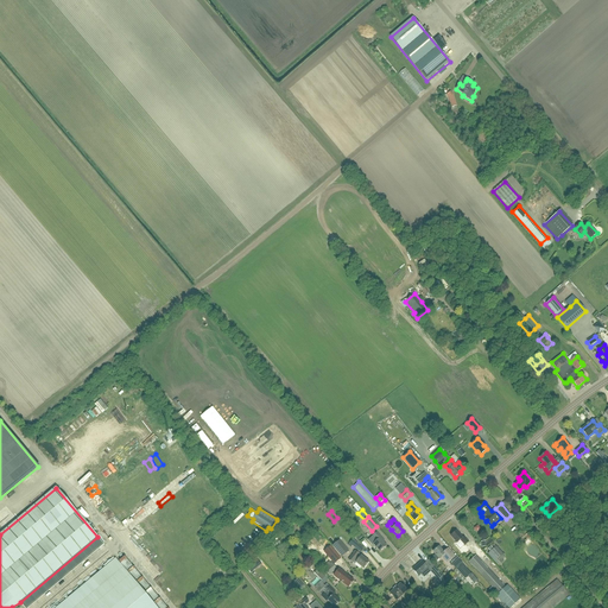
[(138,527),(134,531),(139,538),(145,533),(143,529),(140,530),(138,527)]
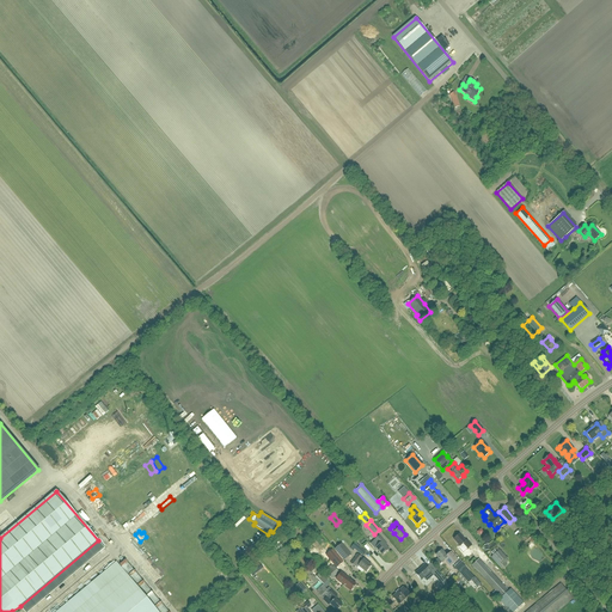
[(459,534),(453,540),(460,546),(458,548),(463,554),(467,550),(472,546),(466,540),(465,542),(459,534)]
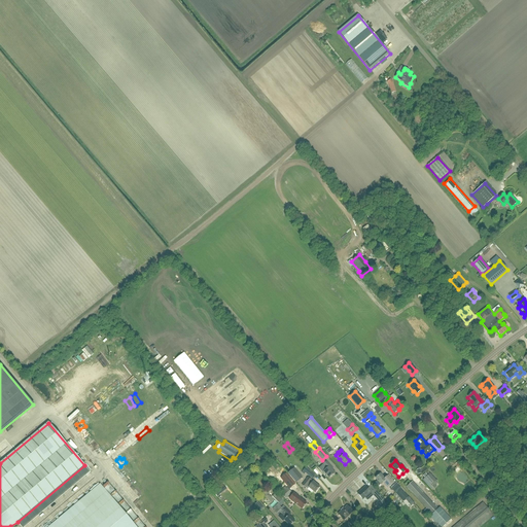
[(326,462),(322,465),(323,465),(319,468),(322,472),(323,471),(329,479),(335,473),(331,470),(332,469),(326,462)]
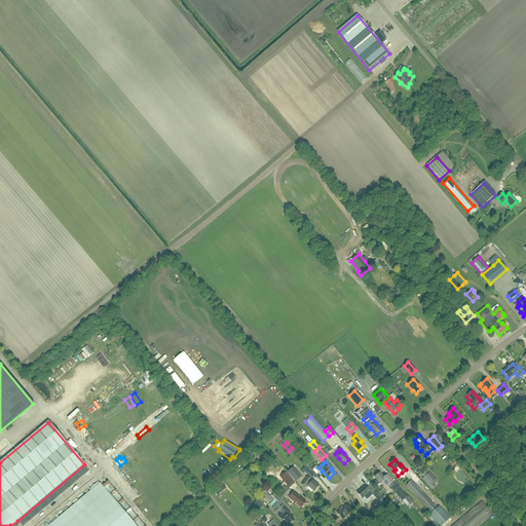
[(292,477),(296,482),(301,478),(297,473),(295,470),(293,467),(288,472),(290,475),(292,477)]
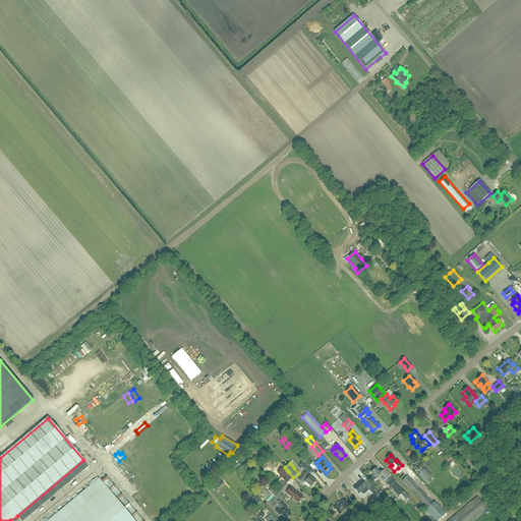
[(430,474),(423,466),(421,467),(423,470),(419,473),(425,479),(430,474)]
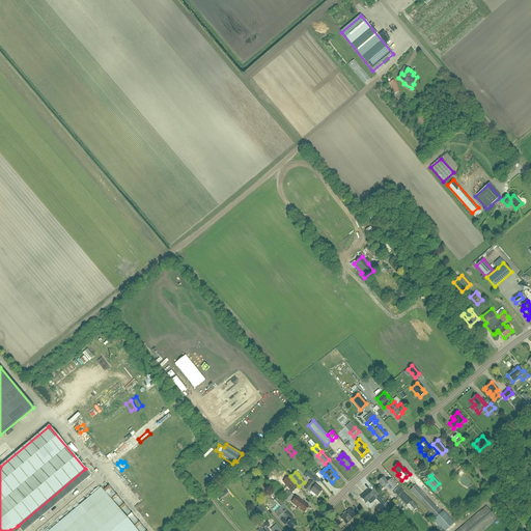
[(288,478),(283,482),(291,493),(297,487),(288,478)]
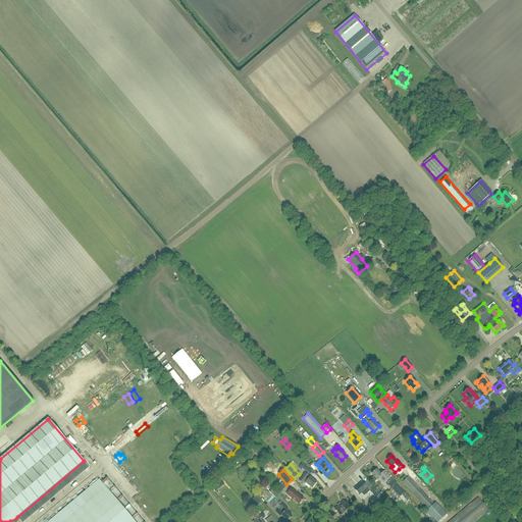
[(384,482),(387,480),(387,479),(383,475),(382,475),(377,470),(372,474),(374,476),(371,478),(375,482),(377,480),(380,478),(384,482)]
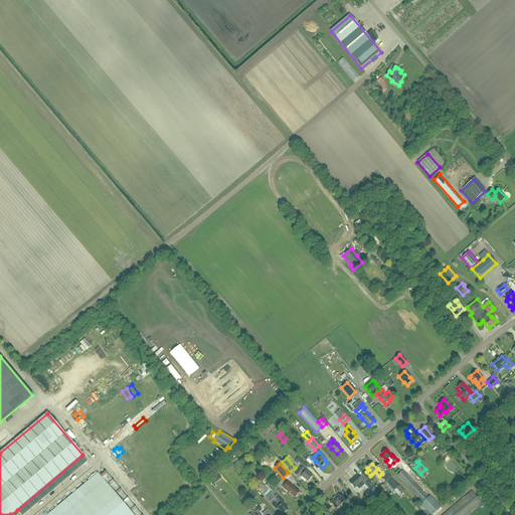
[(308,482),(313,476),(306,471),(305,472),(304,470),(301,467),(299,469),(300,469),(296,474),(299,477),(301,477),(308,482)]
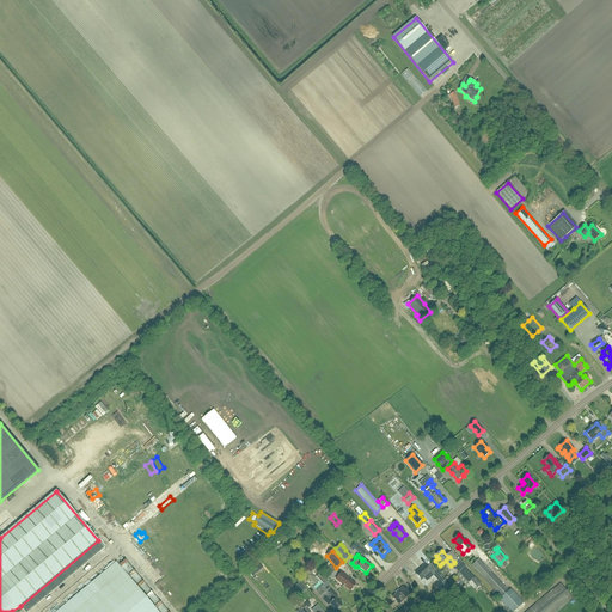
[(472,567),(495,592),(491,594),(497,601),(499,600),(509,611),(514,611),(524,604),(510,589),(508,592),(479,561),(479,560),(472,567)]
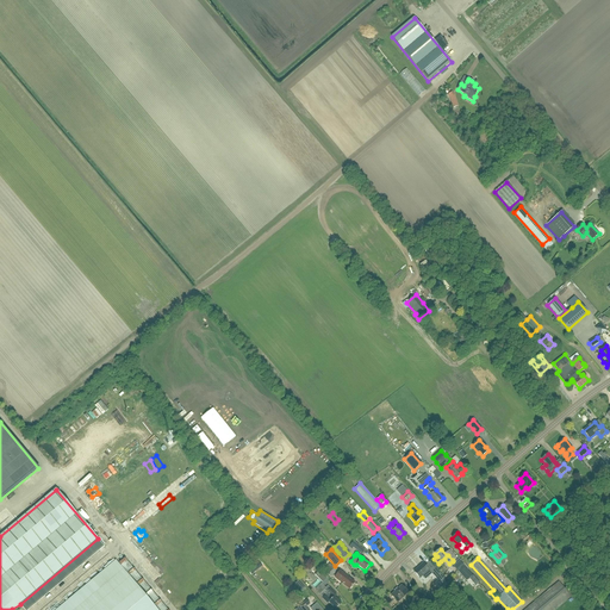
[(156,609),(116,560),(55,609),(156,609)]
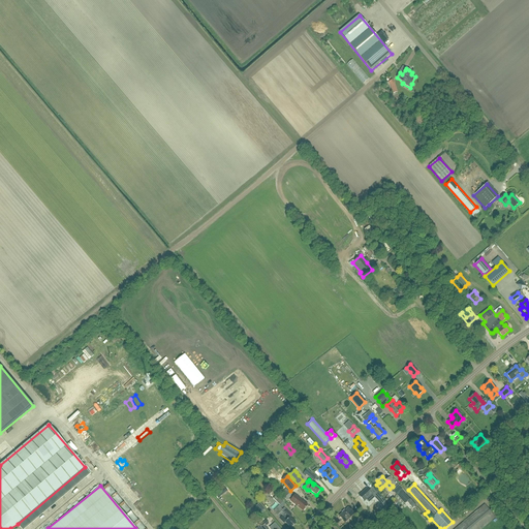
[(378,497),(379,495),(373,487),(369,491),(367,489),(359,496),(364,501),(366,499),(367,501),(368,501),(370,499),(370,498),(369,497),(372,495),(376,500),(378,498),(378,497)]
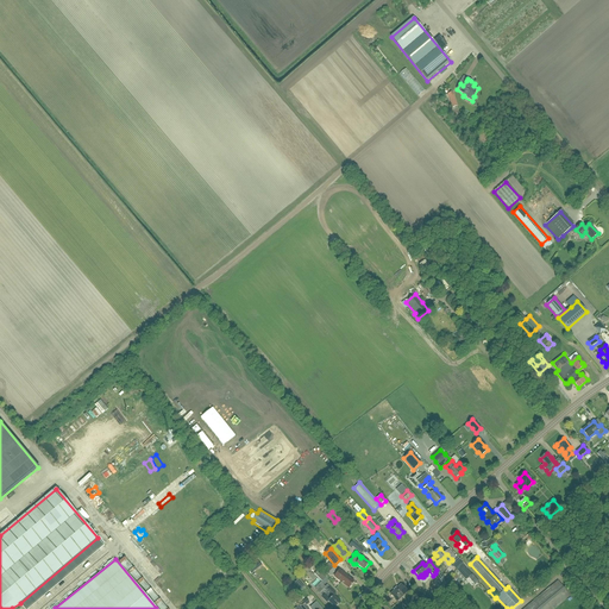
[(459,562),(453,566),(458,571),(466,581),(471,576),(459,562)]
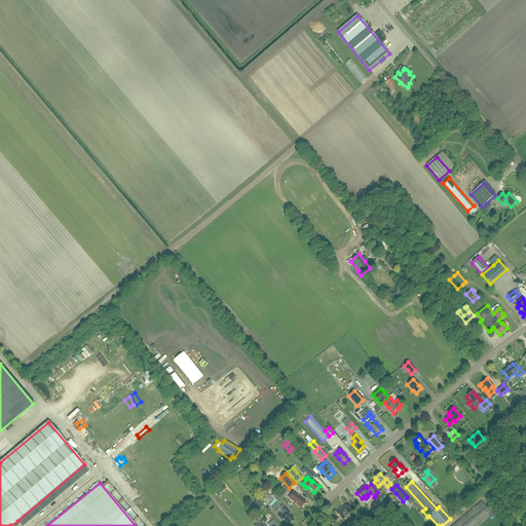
[(285,498),(291,492),(287,488),(280,493),(285,498)]
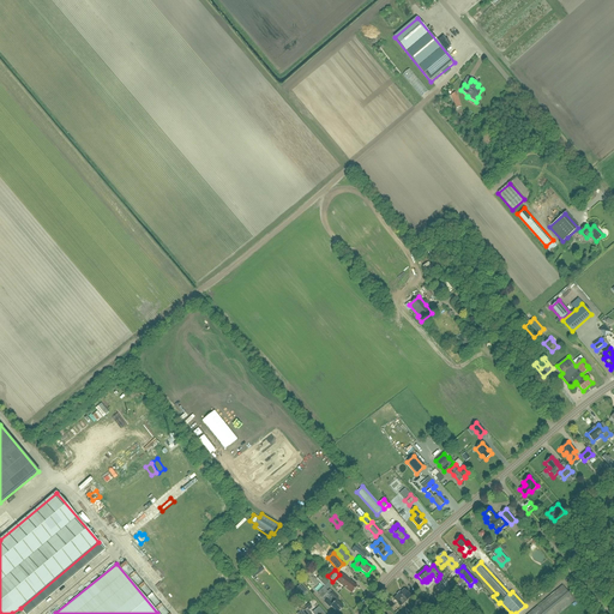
[(157,587),(161,585),(149,571),(145,572),(157,587)]
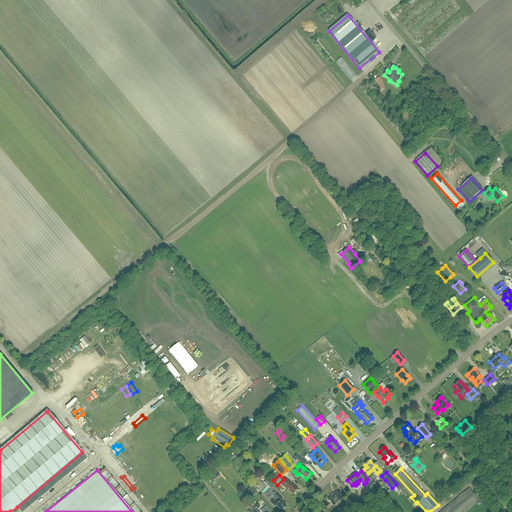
[(271,489),(274,485),(268,479),(264,482),(271,489)]
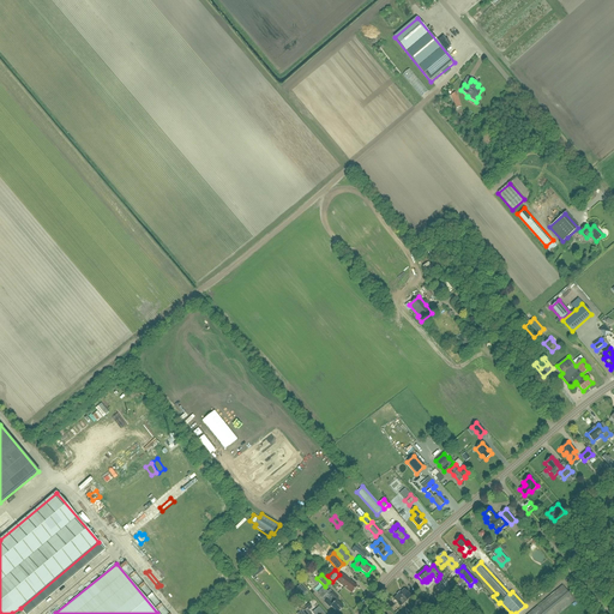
[(337,582),(344,587),(351,594),(357,587),(349,581),(342,575),(337,582)]
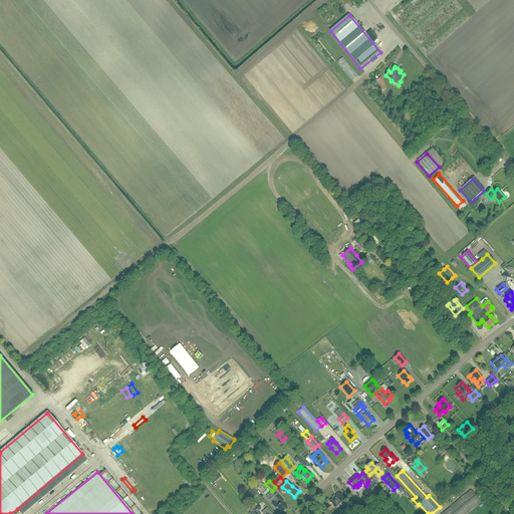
[(249,492),(254,498),(257,495),(252,489),(249,492)]
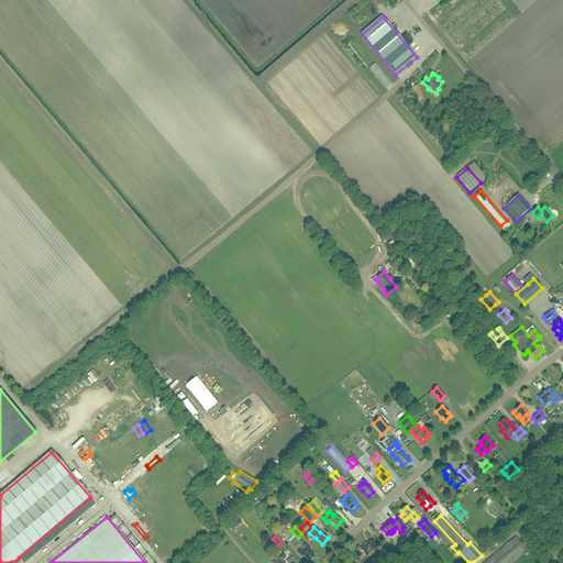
[(309,562),(315,556),(308,551),(310,549),(305,543),(302,541),(300,542),(297,538),(291,543),(299,552),(298,552),(302,558),(304,555),(309,562)]
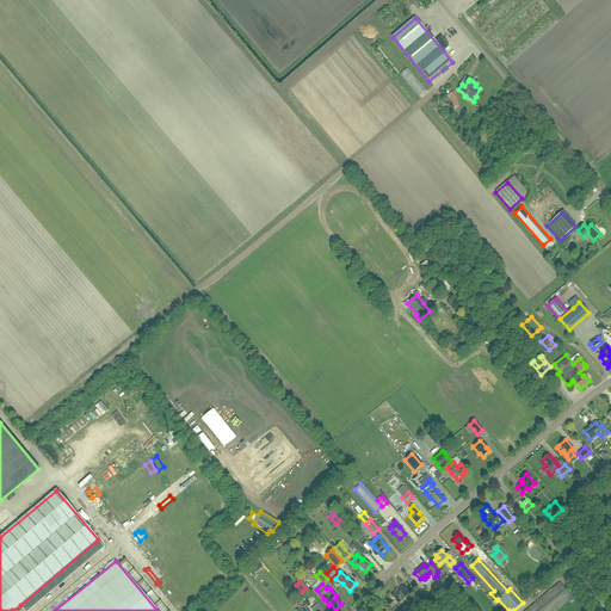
[(555,610),(572,598),(560,584),(525,610),(555,610)]
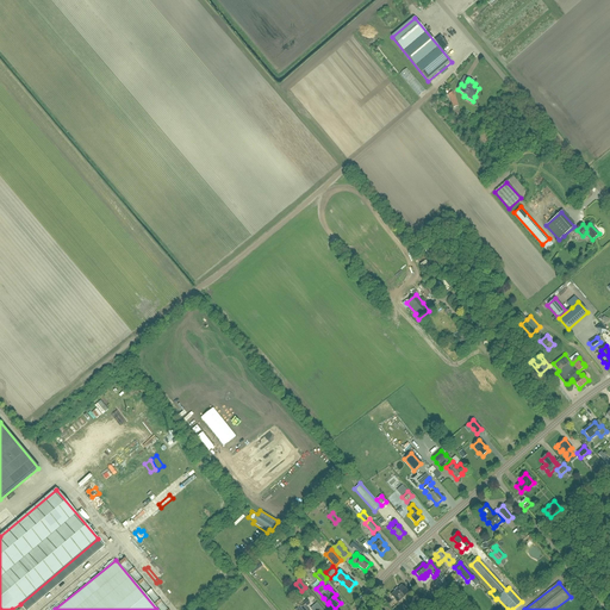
[(391,596),(398,603),(409,593),(402,586),(391,596)]
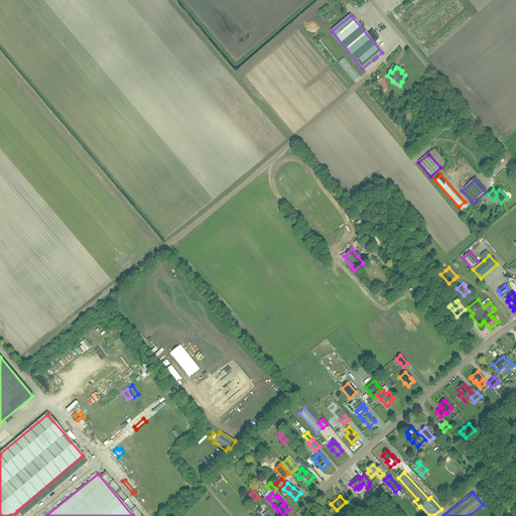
[(127,497),(123,500),(130,508),(134,505),(127,497)]
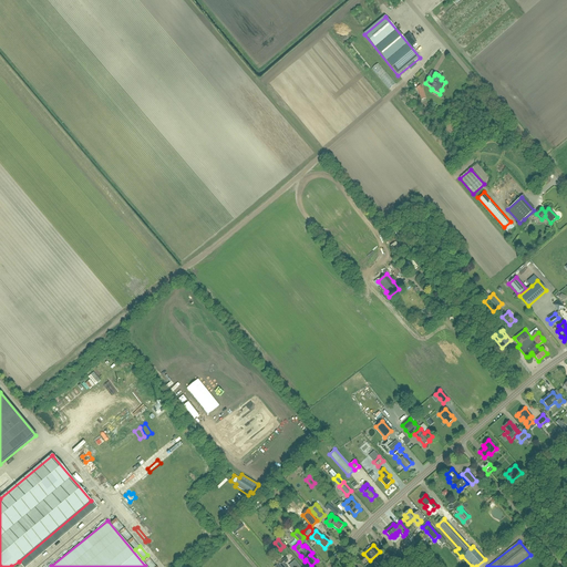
[(150,566),(151,566),(155,565),(148,555),(144,558),(150,566)]
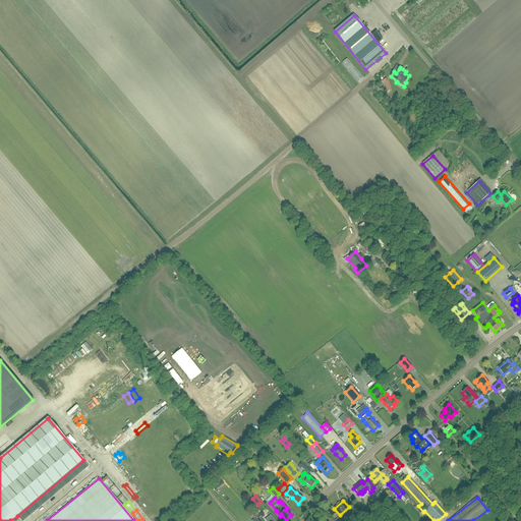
[(151,511),(152,519),(160,518),(159,510),(151,511)]
